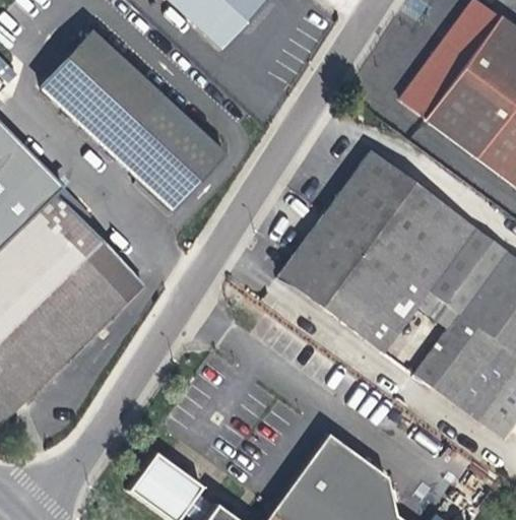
[(267,0),(171,0),(223,48),(249,19),(267,0)]
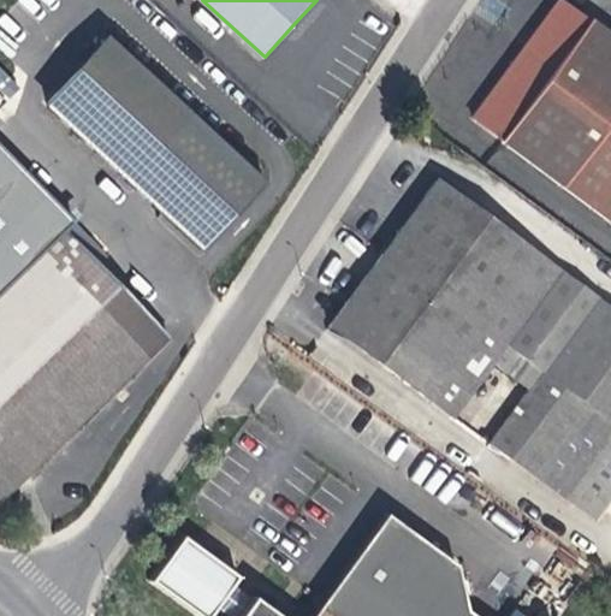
[(476,118),(506,140),(593,22),(563,0),(518,61),(476,118)]
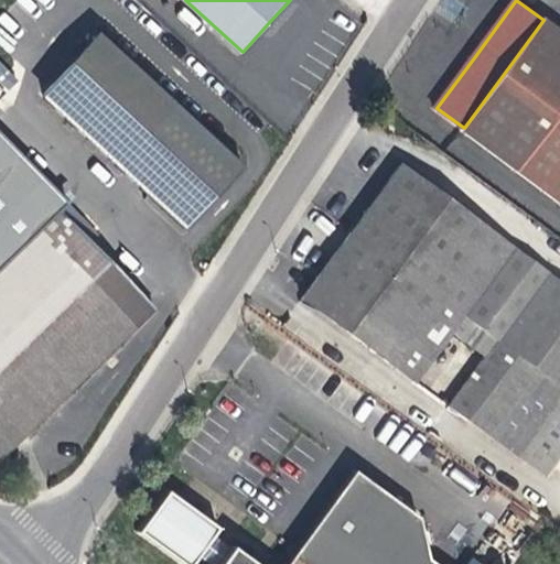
[(559,30),(545,19),(544,20),(464,128),(462,129),(559,201),(559,30)]
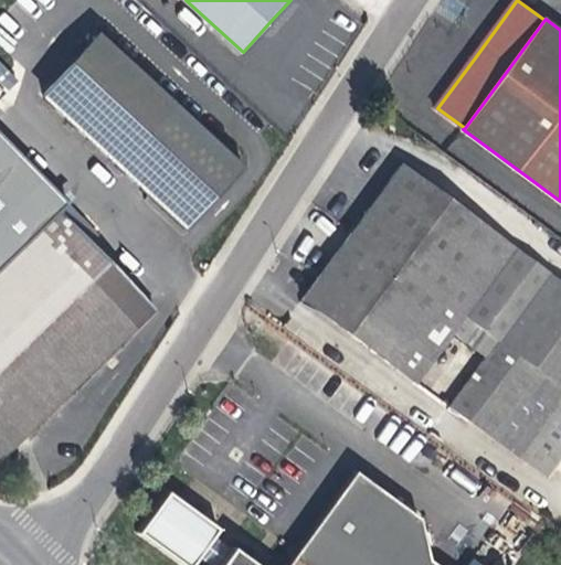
[(118,164),(176,103),(105,36),(48,98),(118,164)]
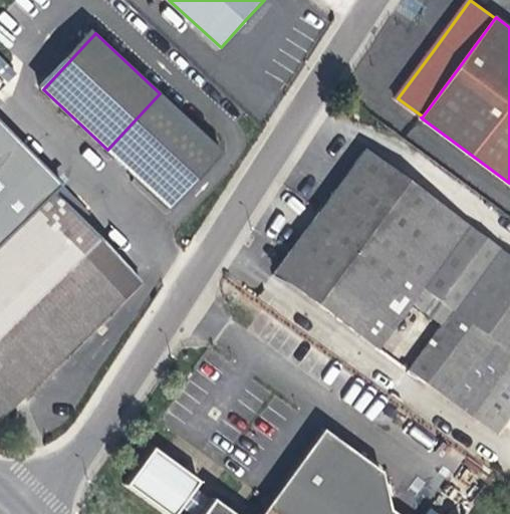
[(223,153),(160,93),(107,150),(146,185),(171,209),(223,153)]
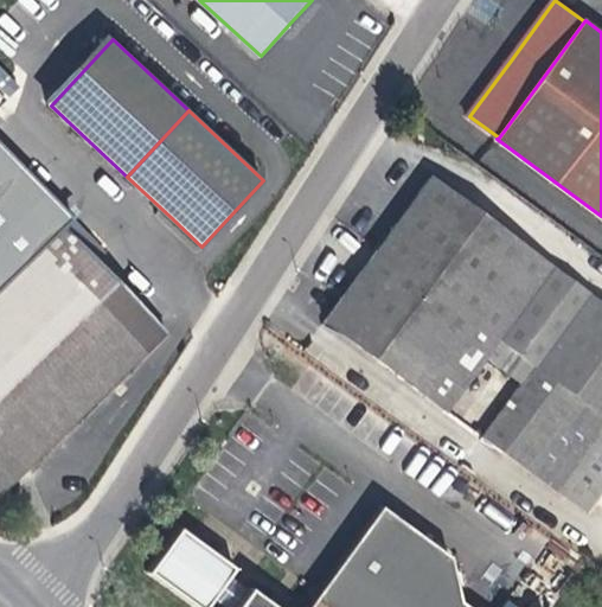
[(0,294),(74,218),(0,138),(0,294)]
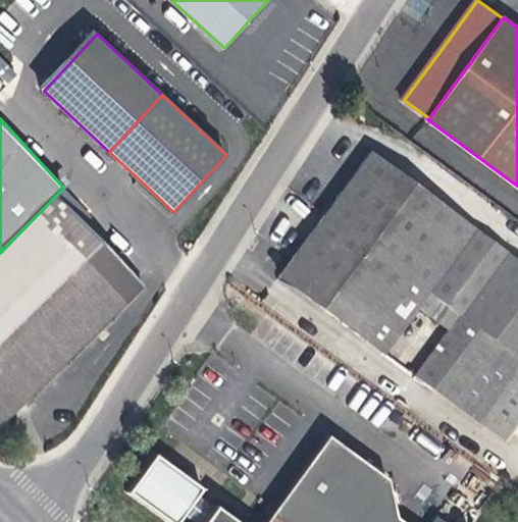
[(454,211),(373,153),(351,184),(327,214),(410,275),(417,265),(415,263),(454,211)]
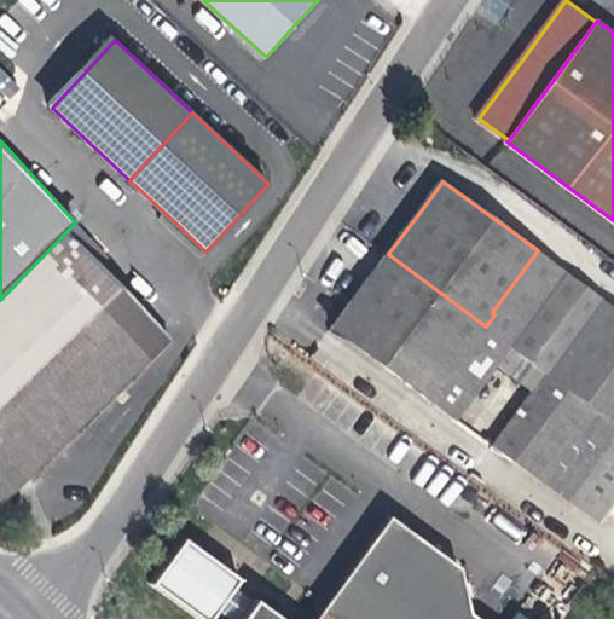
[(0,505),(172,337),(71,232),(69,235),(0,301),(0,505)]
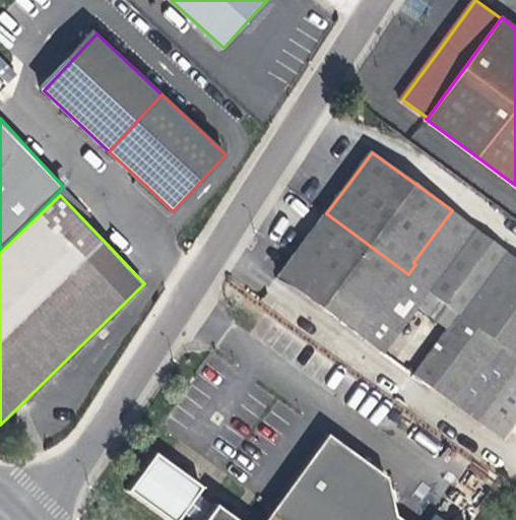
[(515,257),(512,254),(452,210),(413,262),(415,264),(408,274),(409,275),(515,352),(515,257)]
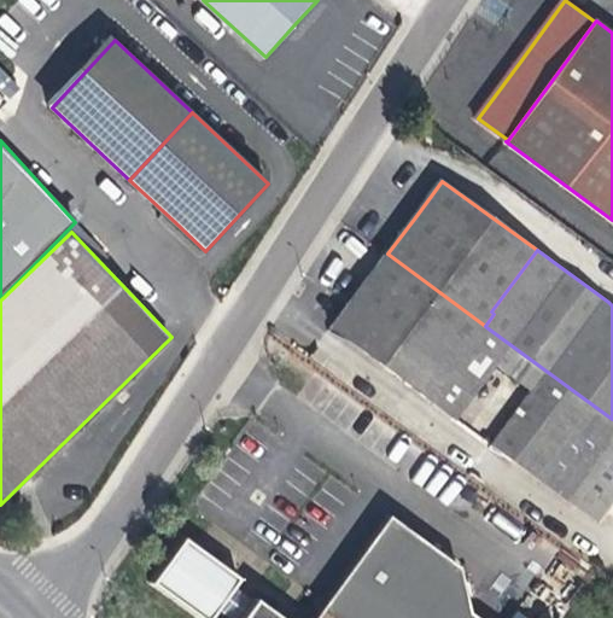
[(433,400),(486,327),(485,326),(387,254),(360,292),(334,327),(433,400)]
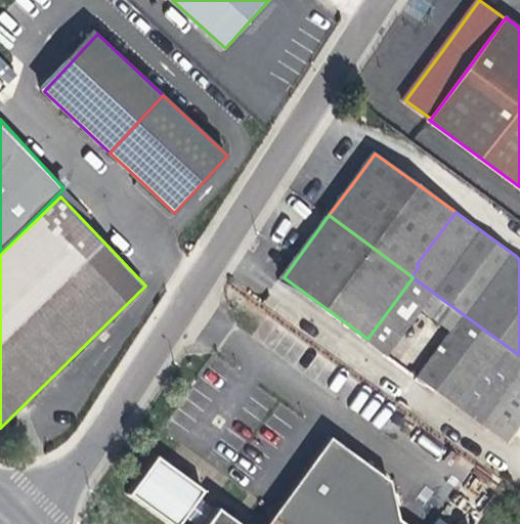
[(519,355),(413,277),(367,339),(388,354),(422,309),(452,332),(419,378),(437,391),(440,387),(486,421),(519,375),(519,355)]
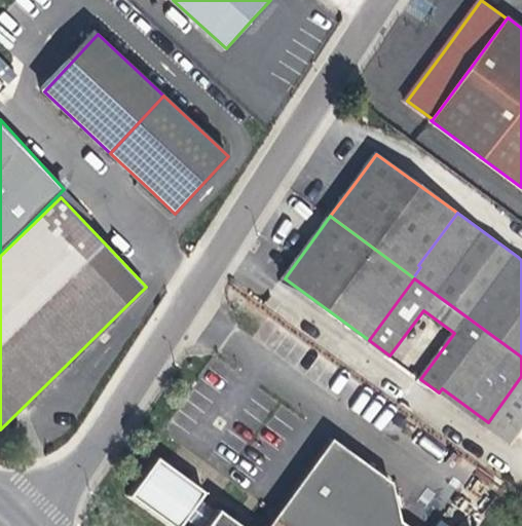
[(333,439),(268,525),(408,525),(402,521),(392,482),(368,464),(333,439)]
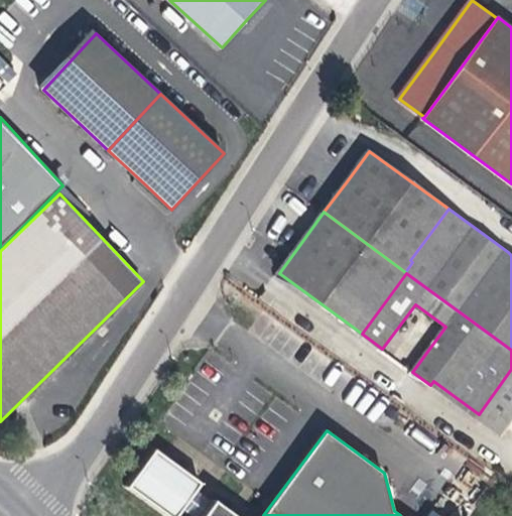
[(168,515),(176,515),(182,508),(197,489),(202,483),(155,448),(128,486),(168,515)]
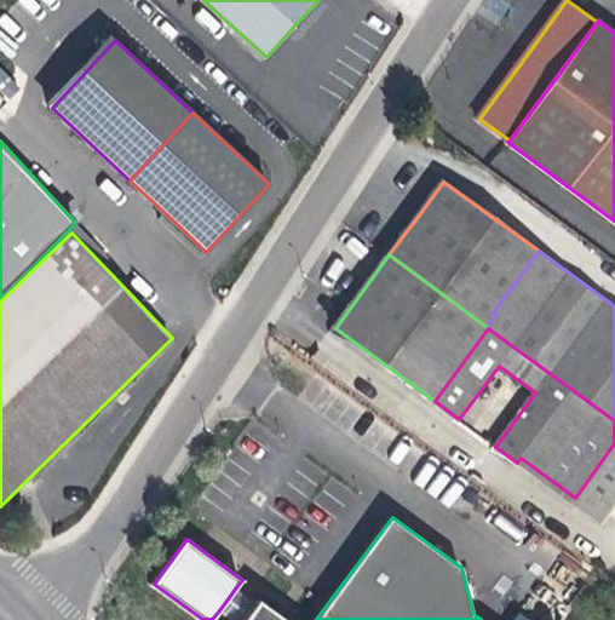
[(242,619),(256,602),(236,587),(219,610),(231,619),(242,619)]
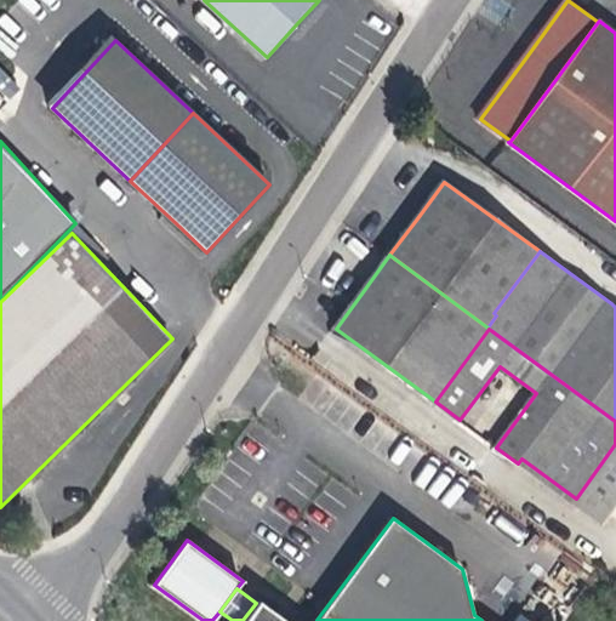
[(284,620),(257,602),(256,603),(243,620),(284,620)]
